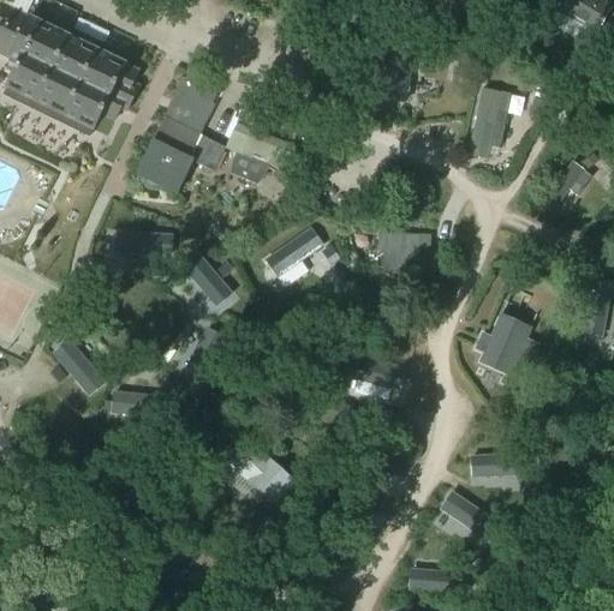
[(564,0),(559,10),(595,30),(610,4),(604,0),(564,0)]
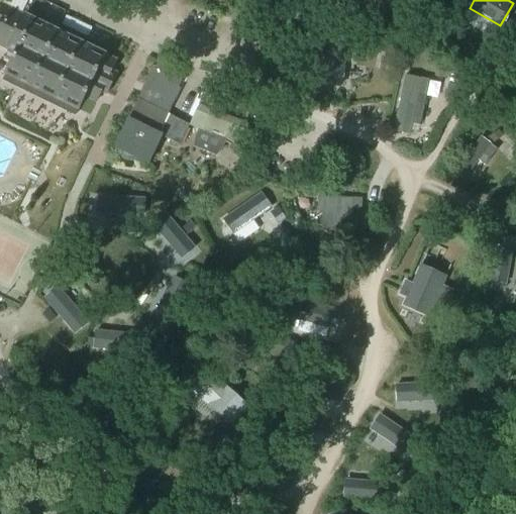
[(26,15),(4,4),(0,11),(0,42),(16,50),(6,73),(80,109),(86,95),(93,98),(97,100),(98,99),(94,97),(98,88),(108,93),(117,74),(112,71),(117,61),(105,55),(109,46),(29,8),(26,15)]
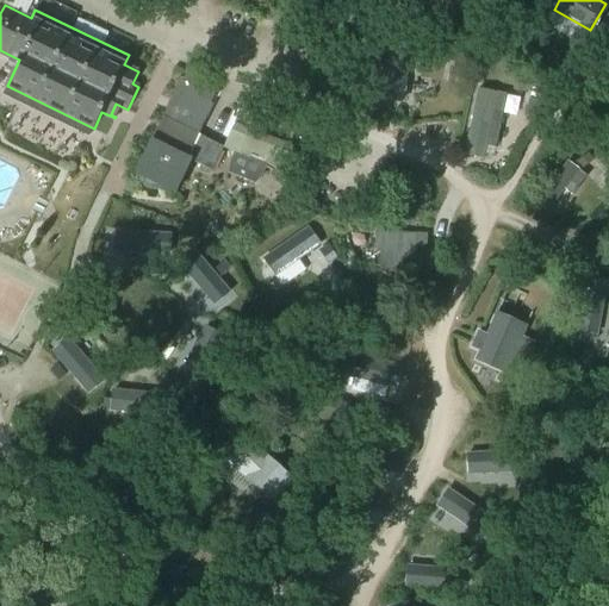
[(468,5),(461,13),(472,22),(479,12),(468,5)]
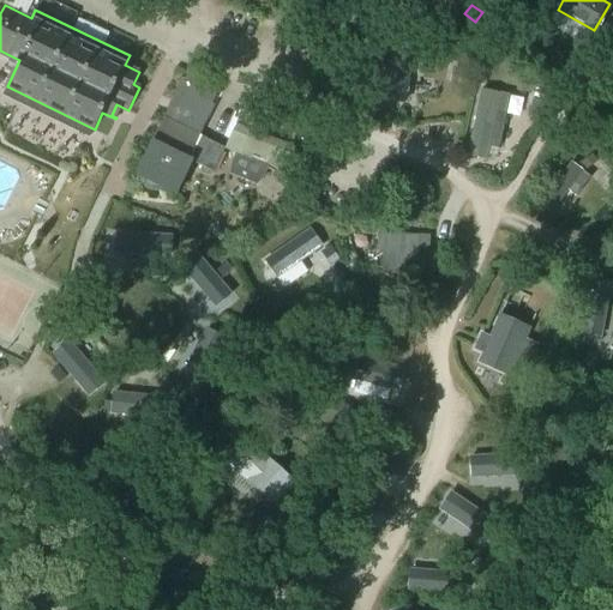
[(407,98),(409,74),(385,72),(386,62),(382,62),(383,60),(367,59),(364,94),(407,98)]
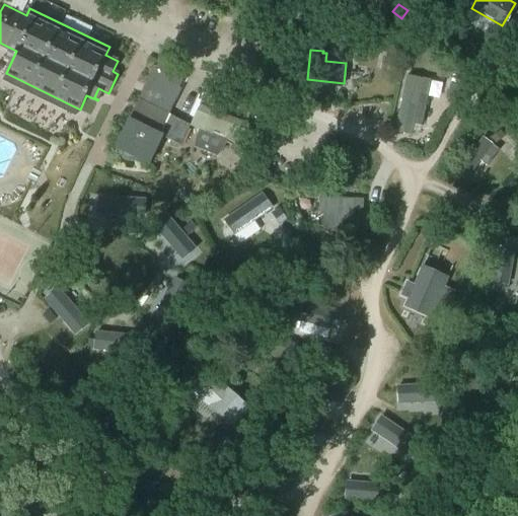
[(384,55),(381,67),(392,69),(394,57),(384,55)]
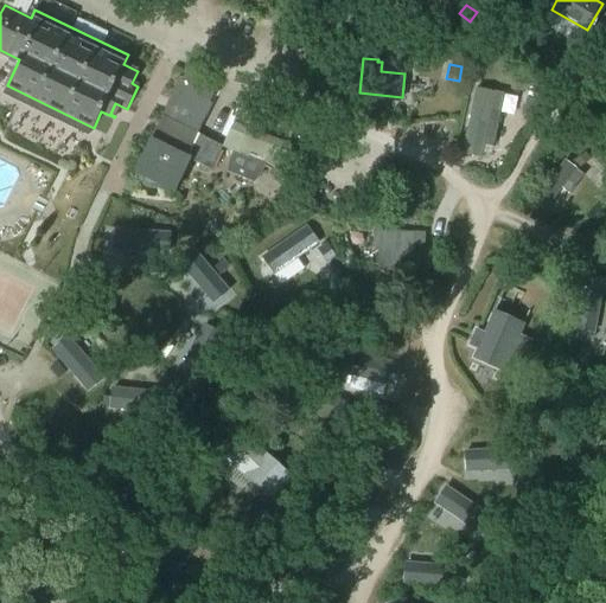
[(135,172),(172,191),(190,155),(215,167),(225,143),(197,130),(218,83),(186,69),(151,140),(152,140),(135,172)]
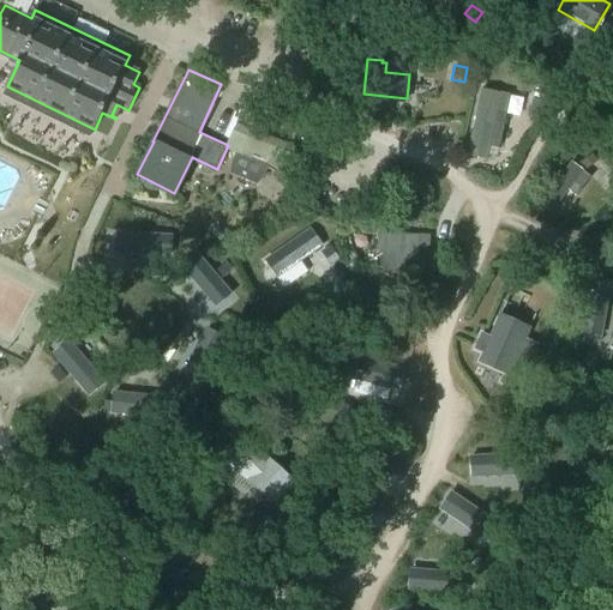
[(479,102),(469,153),(490,157),(493,138),(502,139),(508,107),(510,92),(481,88),(479,102)]
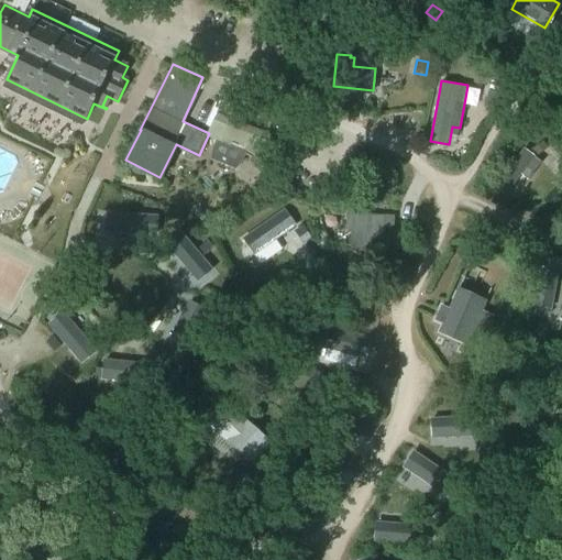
[(488,90),(485,106),(496,108),(499,92),(488,90)]
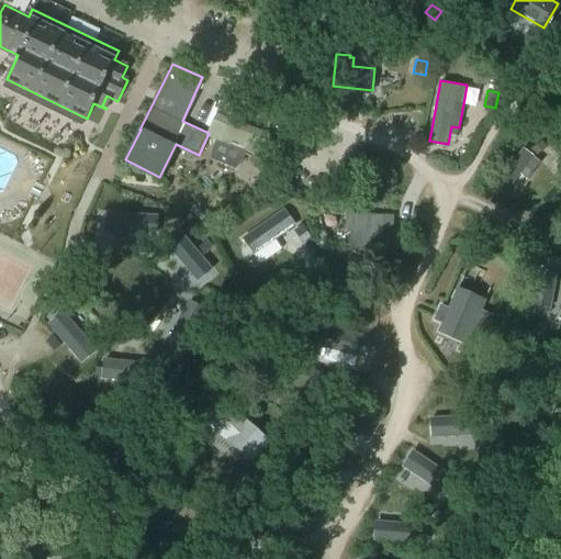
[(243,94),(238,104),(251,111),(256,100),(243,94)]
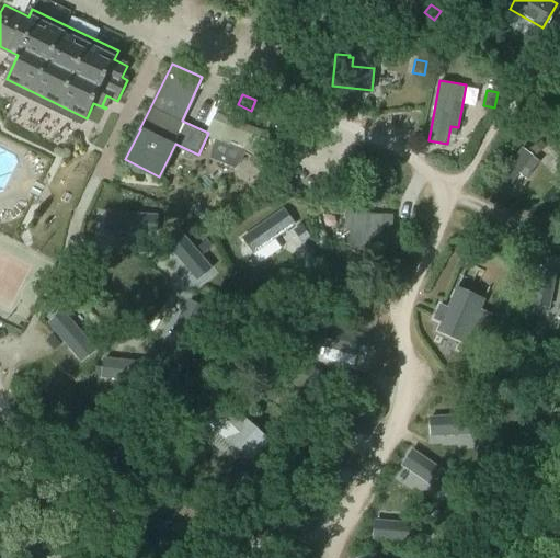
[(235,104),(223,98),(216,110),(228,116),(235,104)]
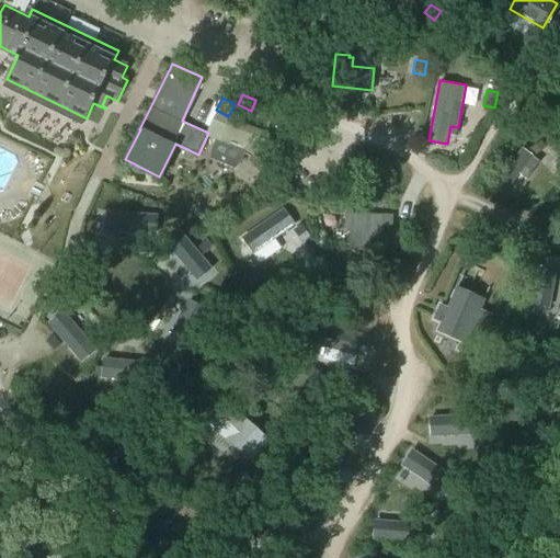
[(270,132),(229,115),(220,138),(261,155),(270,132)]
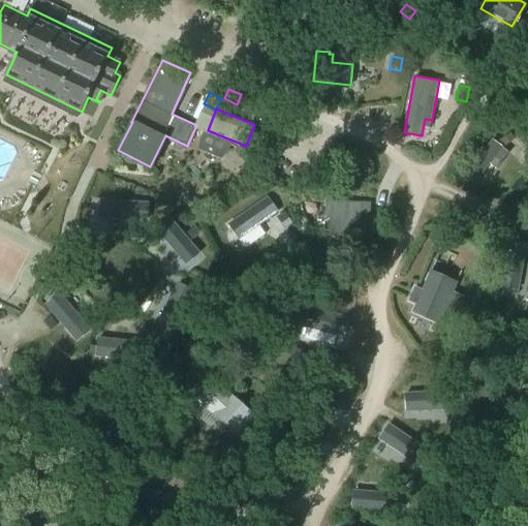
[(493,136),(466,173),(476,181),(490,162),(496,166),(509,149),(493,136)]
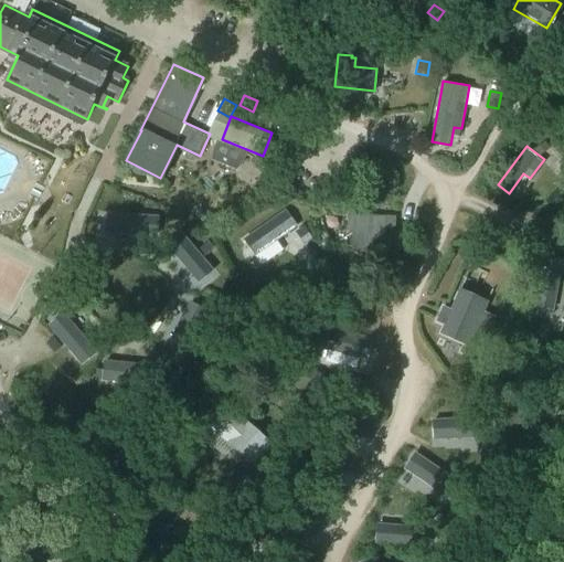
[(361,195),(361,207),(373,208),(374,195),(361,195)]
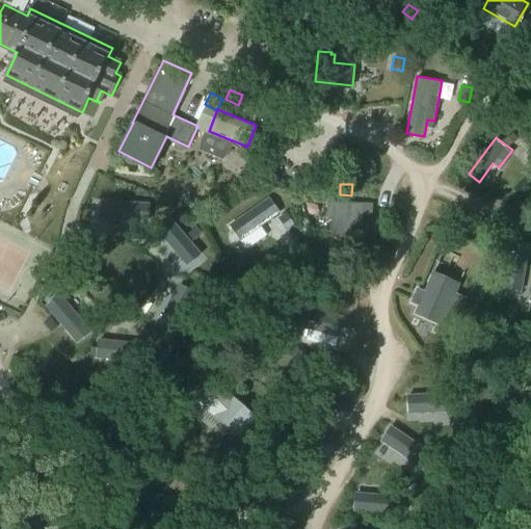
[(269,196),(230,223),(241,239),(280,211),(269,196)]
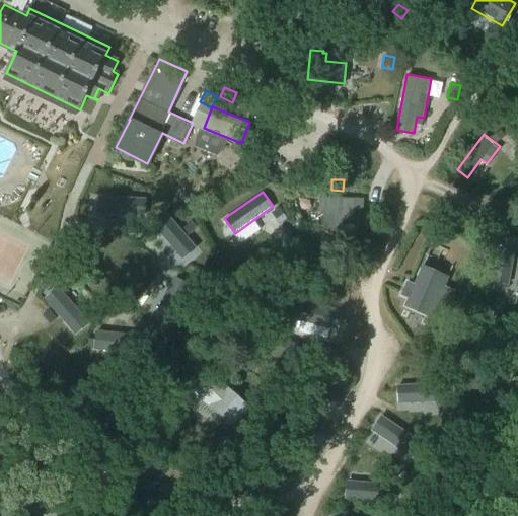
[(98,195),(97,213),(144,215),(145,197),(98,195)]
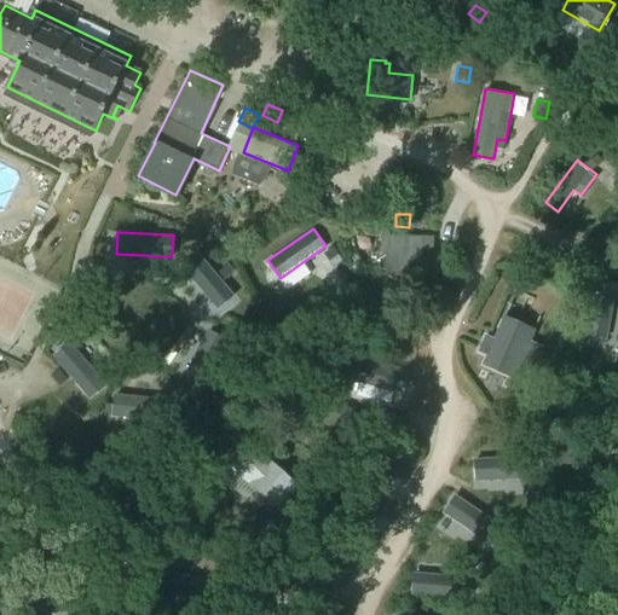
[(379,233),(379,249),(387,250),(386,271),(409,272),(410,259),(422,259),(423,247),(433,247),(434,236),(379,233)]
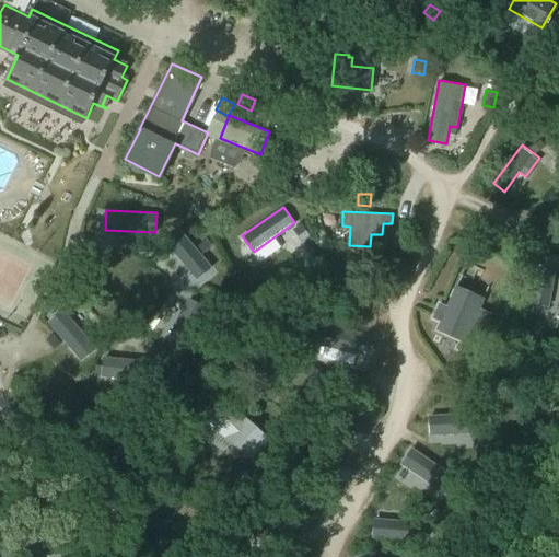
[(302,223),(294,228),(303,239),(310,234),(302,223)]
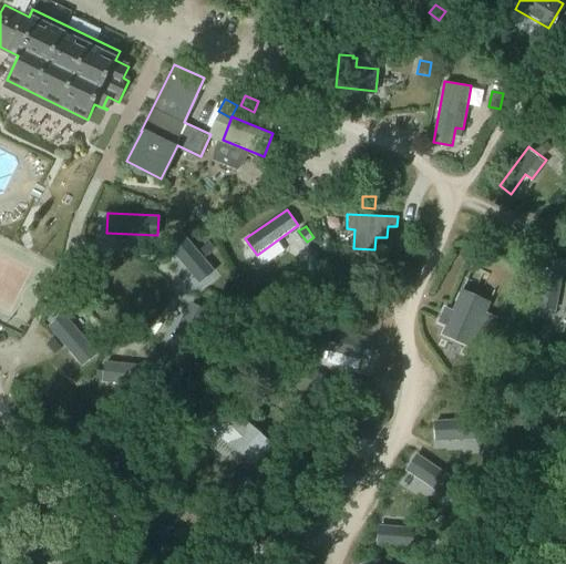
[(182,231),(166,244),(199,283),(214,269),(182,231)]
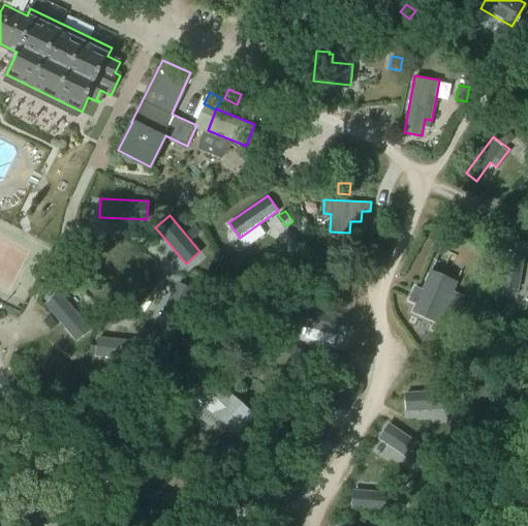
[(194,223),(185,231),(191,238),(200,229),(194,223)]
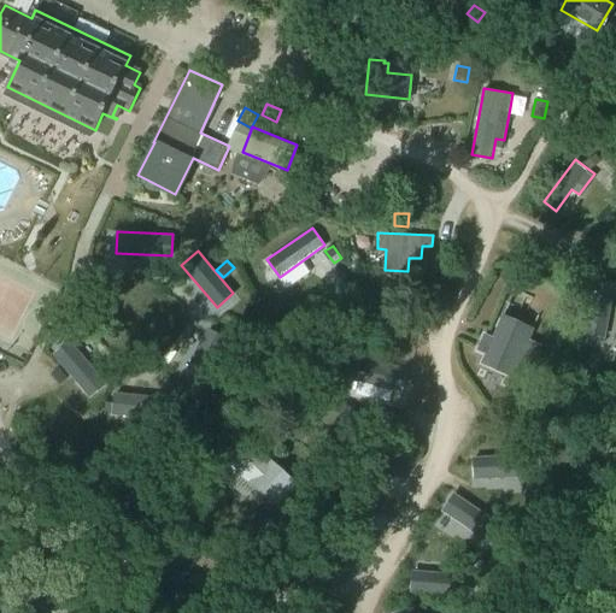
[(592,278),(582,334),(604,337),(614,283),(592,278)]
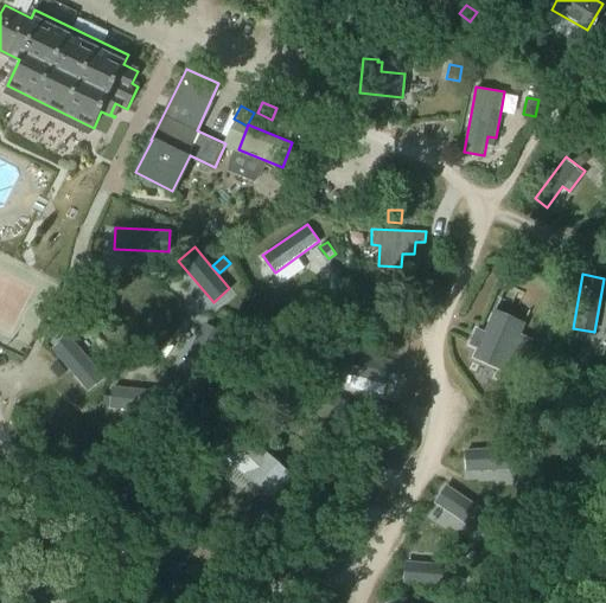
[(484,327),(477,324),(469,340),(477,344),(472,352),(504,366),(524,320),(493,306),(484,327)]
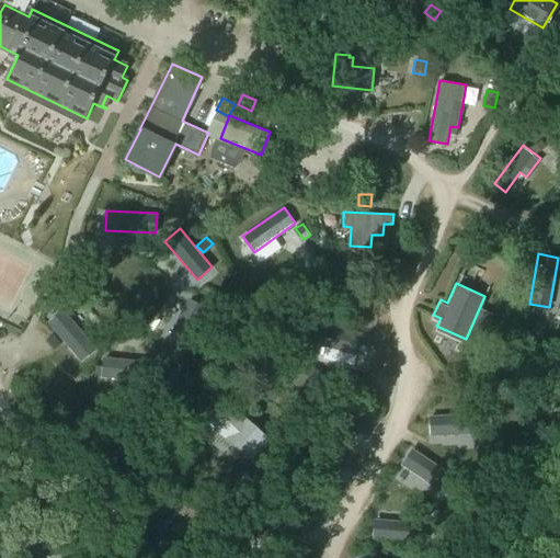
[(191,298),(167,342),(184,352),(208,307),(191,298)]
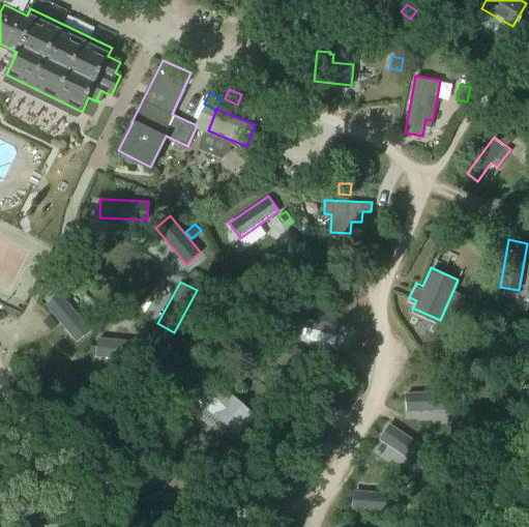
[(61,291),(48,303),(79,340),(92,327),(61,291)]
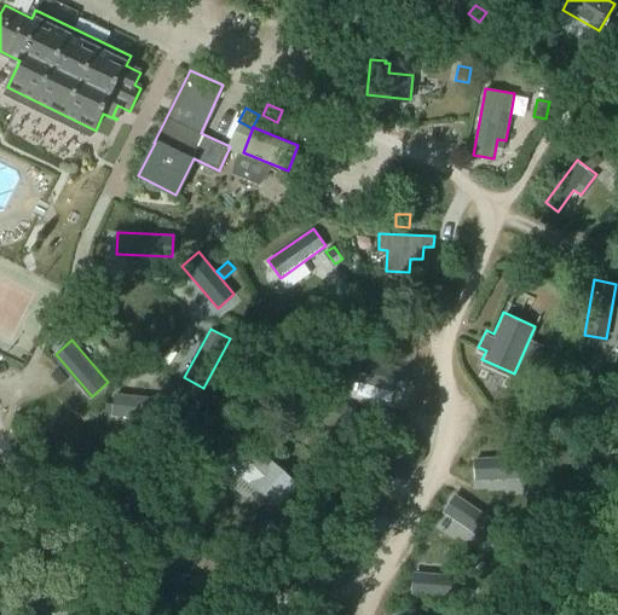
[(357,358),(352,378),(405,392),(411,371),(357,358)]
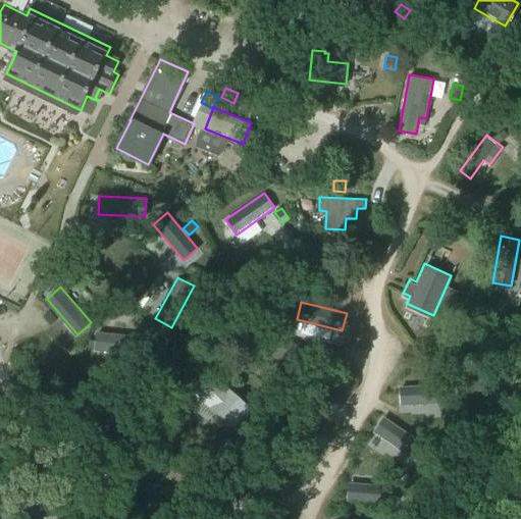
[(98,330),(96,349),(143,353),(145,334),(98,330)]
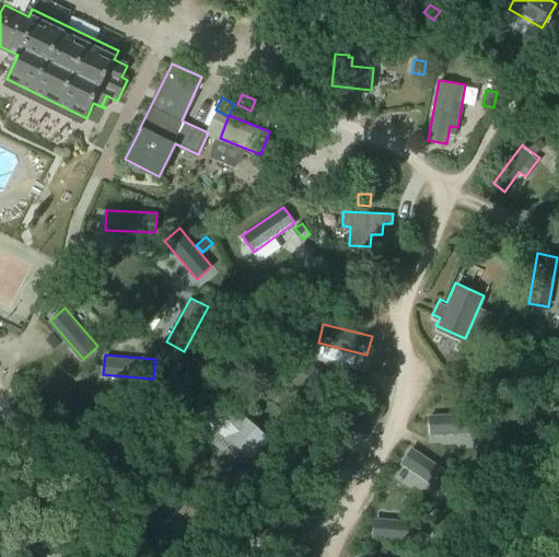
[(229,402),(210,424),(211,425),(231,442),(248,457),(267,437),(229,402)]
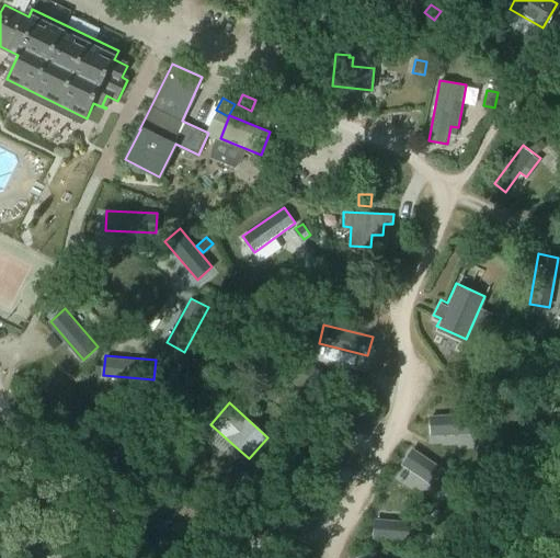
[(479,413),(429,416),(430,435),(480,433),(479,413)]
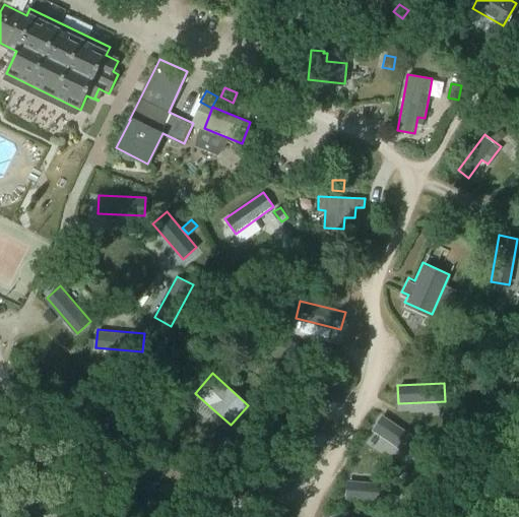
[(383,415),(373,431),(412,456),(423,441),(383,415)]
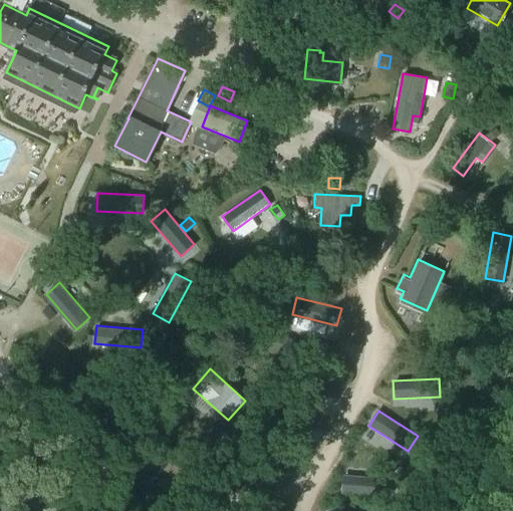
[(344,475),(342,493),(389,497),(391,479),(344,475)]
